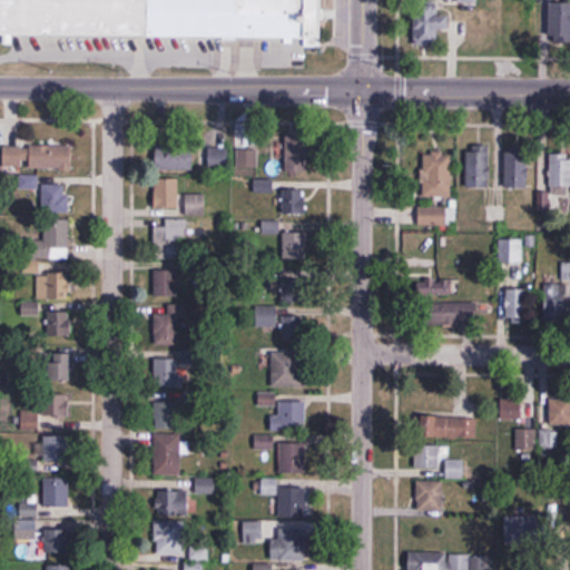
[(0,0),(0,31),(324,38),(324,0),(0,0)]
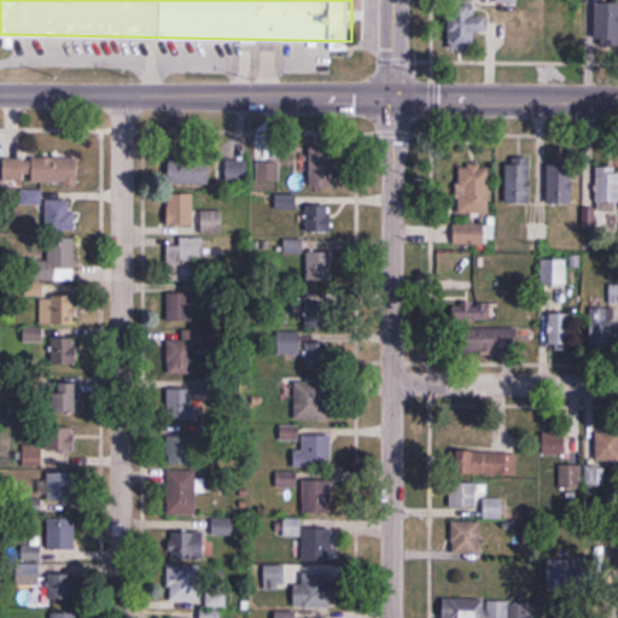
[(617,1),(596,1),(596,46),(617,45),(617,1)]
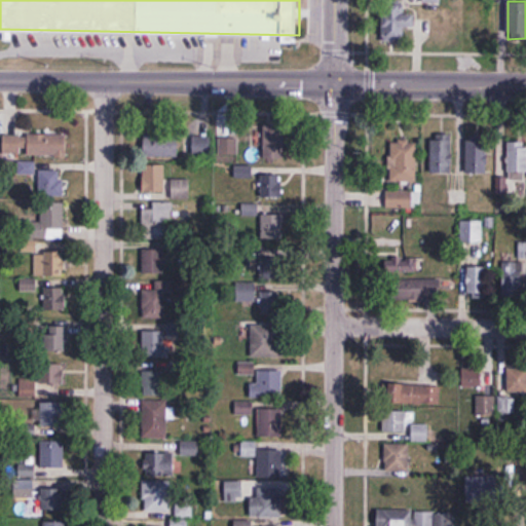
[(415,28),(415,10),(385,10),(385,36),(401,36),(401,28),(415,28)]
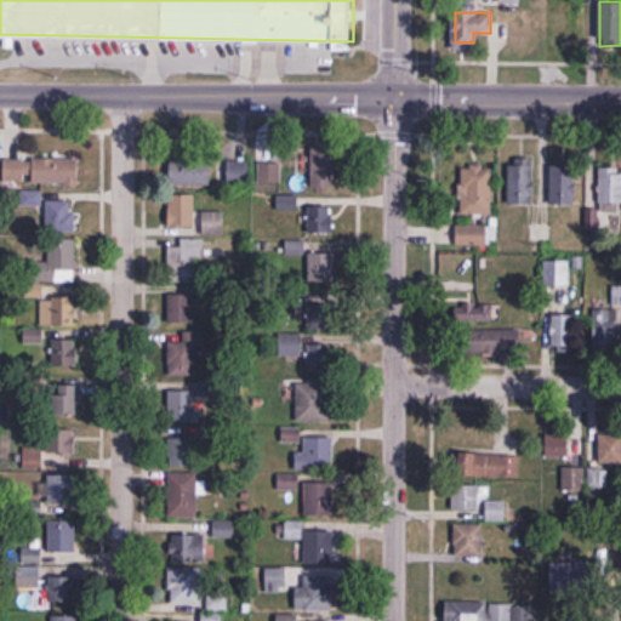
[(211,186),(211,153),(171,153),(171,186),(211,186)]
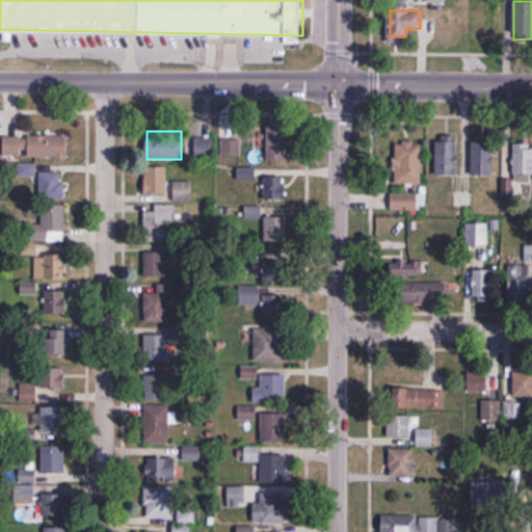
[(3,136),(3,156),(61,156),(61,136),(3,136)]
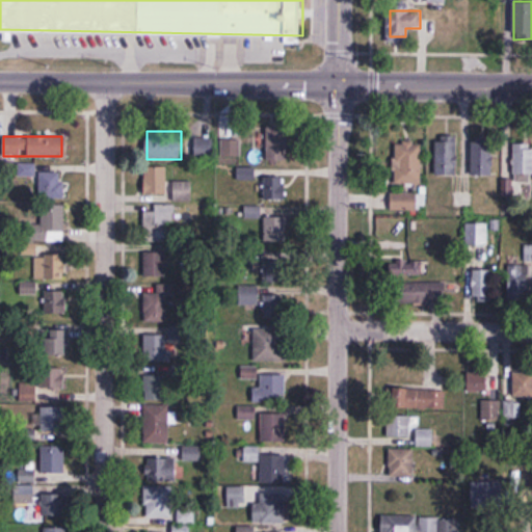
[(457,176),(457,136),(432,136),(432,176),(457,176)]
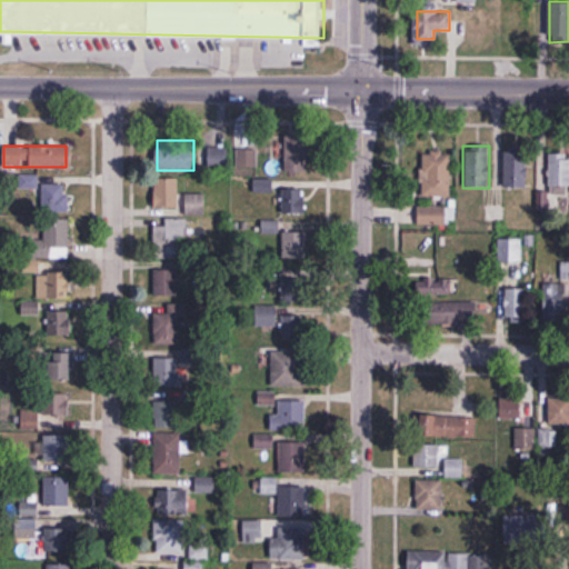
[(206,148),(206,170),(228,170),(228,148),(206,148)]
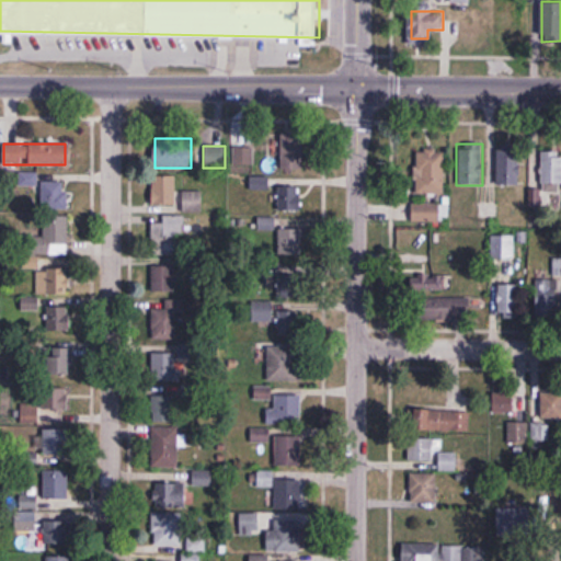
[(445,150),(416,150),(416,194),(445,194),(445,150)]
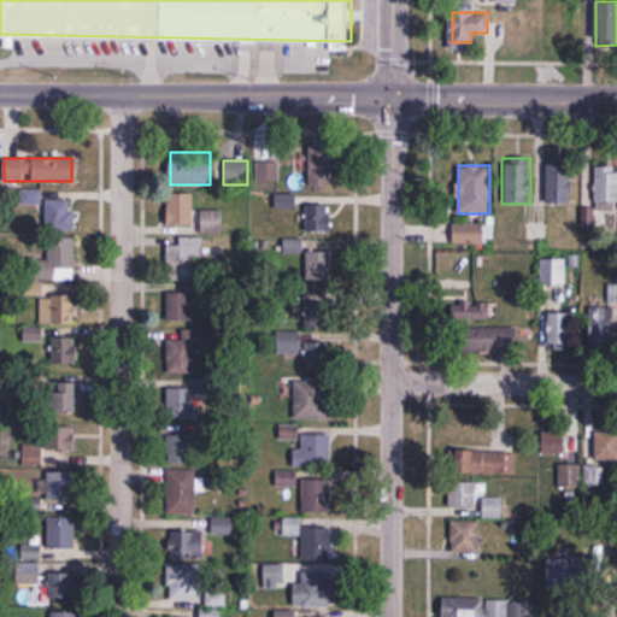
[(547,204),(571,204),(571,165),(547,165),(547,204)]
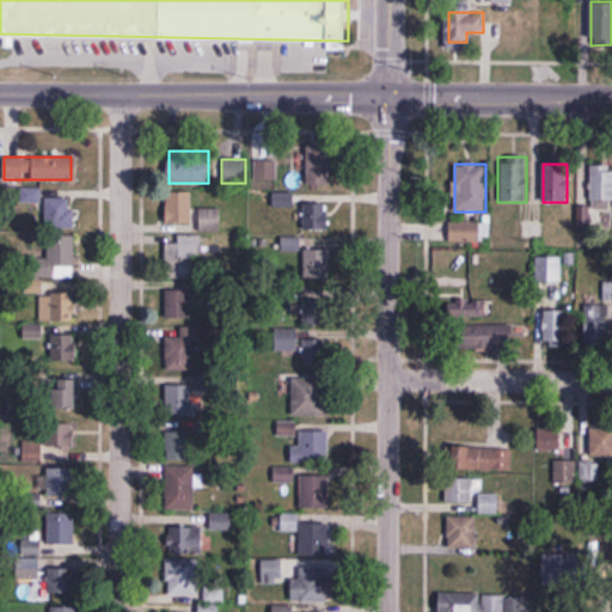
[(308,187),(332,187),(332,165),(308,165),(308,187)]
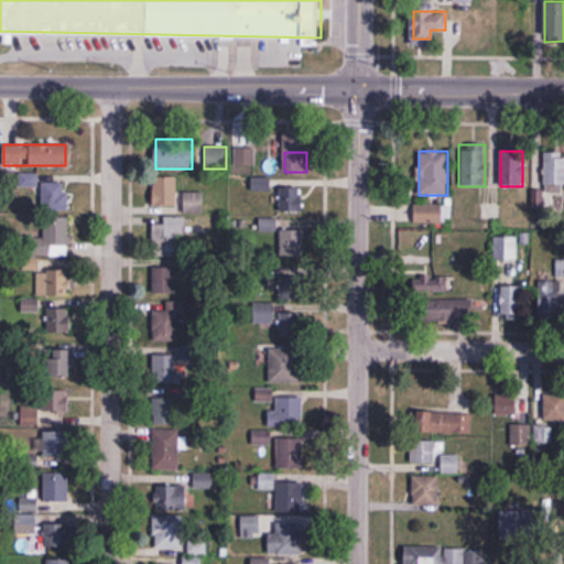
[(177,176),(153,176),(153,206),(177,206),(177,176)]
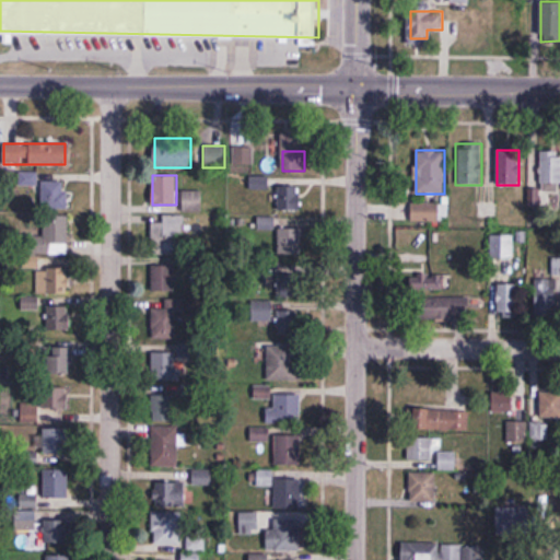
[(38,182),(38,209),(67,209),(67,182),(38,182)]
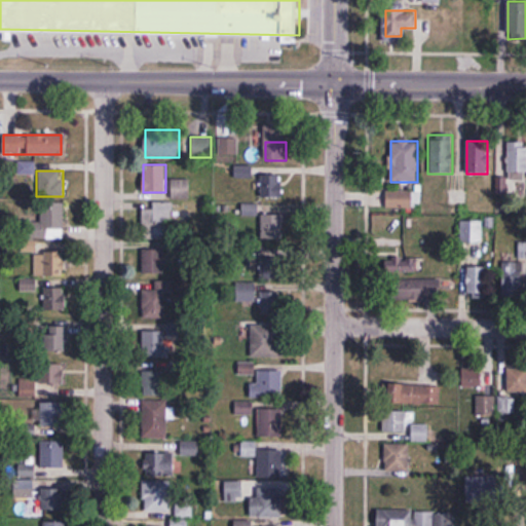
[(282,198),(282,175),(261,175),(261,198),(282,198)]
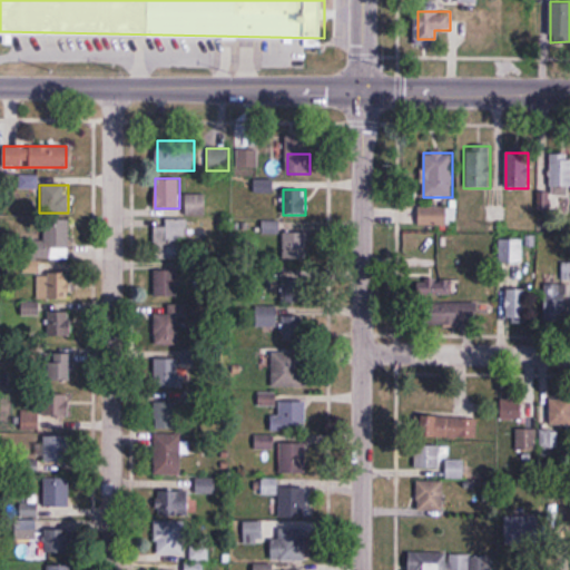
[(455,207),(419,207),(419,226),(455,226),(455,207)]
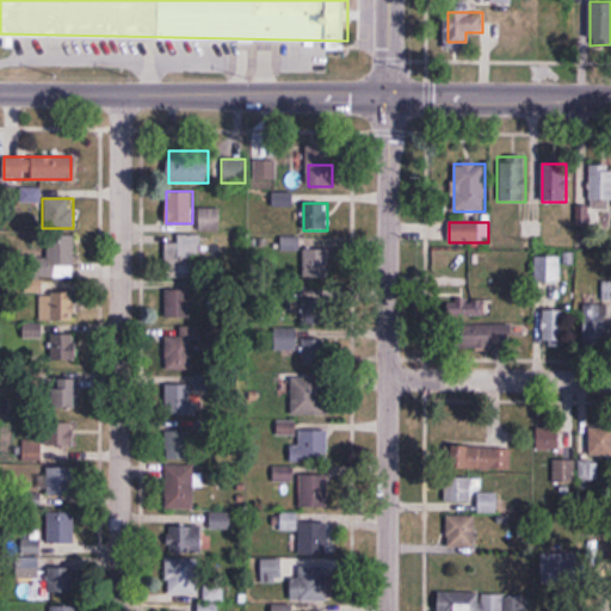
[(74,234),(44,234),(44,248),(35,248),(35,278),(74,278),(74,234)]
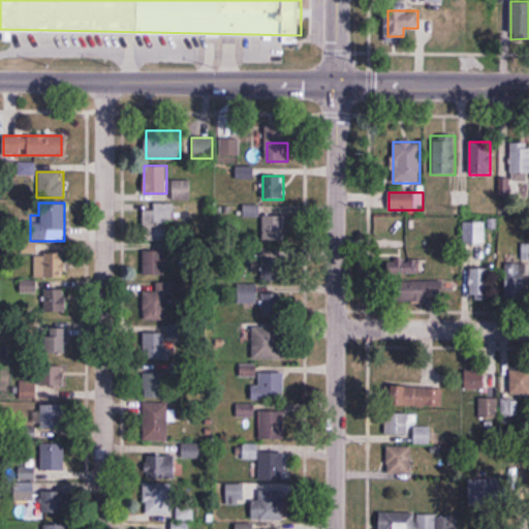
[(158,238),(158,226),(174,226),(174,203),(154,203),(154,210),(144,210),(144,238),(158,238)]
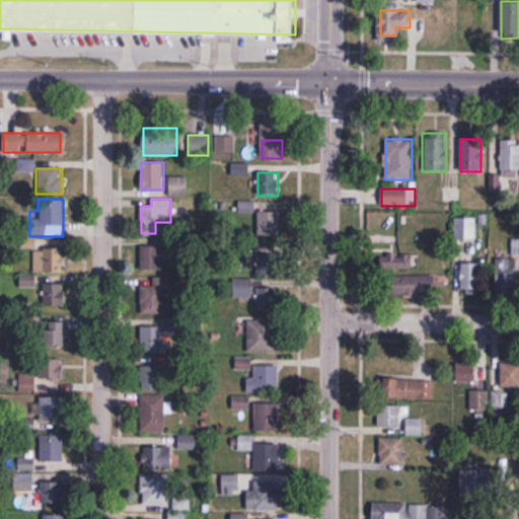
[(281,236),(281,212),(257,212),(257,236),(281,236)]
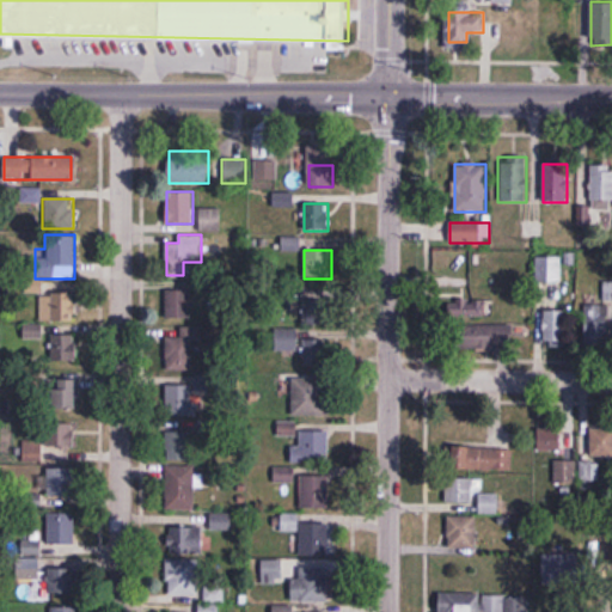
[(562,256),(536,256),(536,282),(562,282),(562,256)]
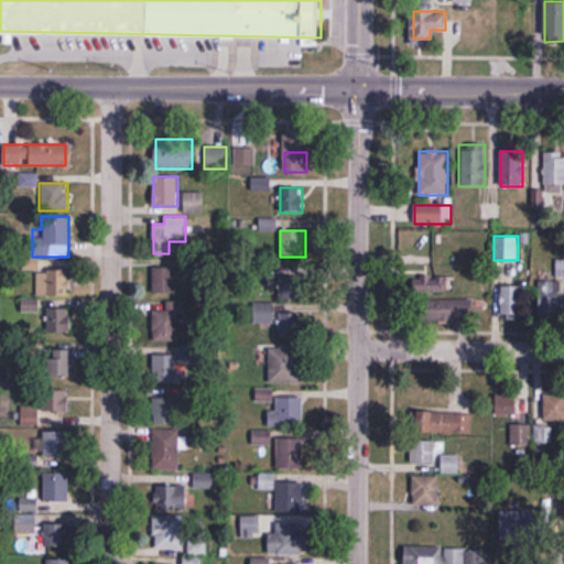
[(177,292),(179,266),(153,264),(152,290),(177,292)]
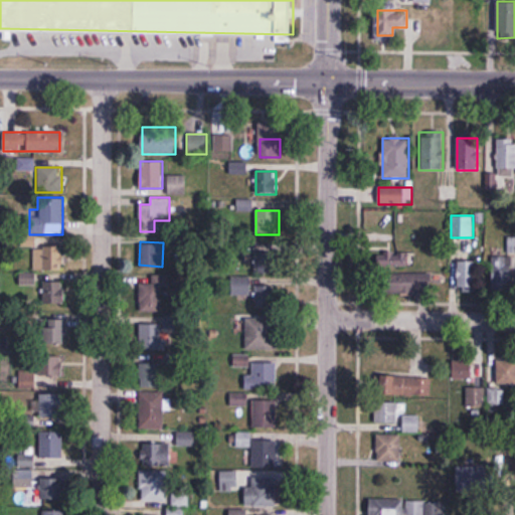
[(62,271),(62,245),(34,245),(34,271),(62,271)]
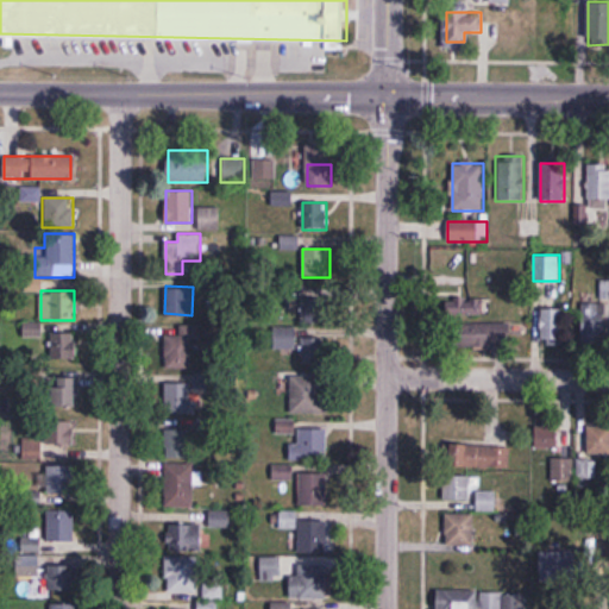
[(328,324),(328,296),(300,296),(300,324),(328,324)]
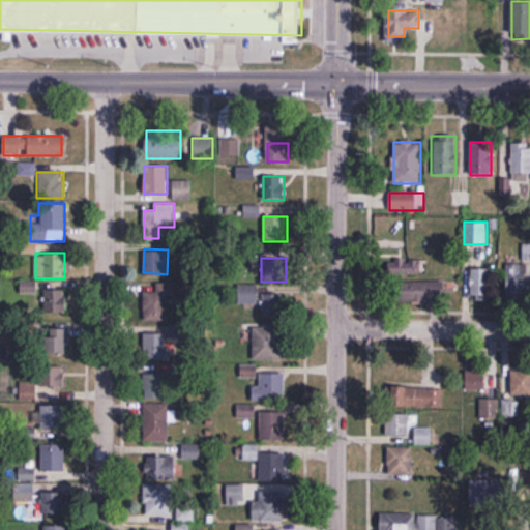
[(428,275),(428,261),(388,261),(388,275),(428,275)]
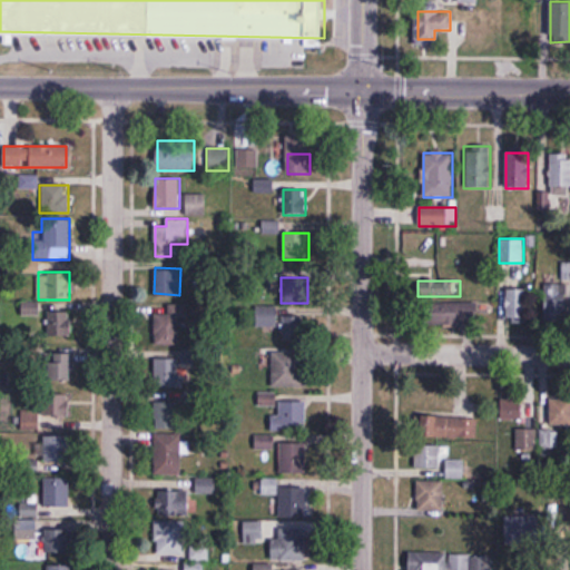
[(567,323),(567,284),(546,284),(546,323),(567,323)]
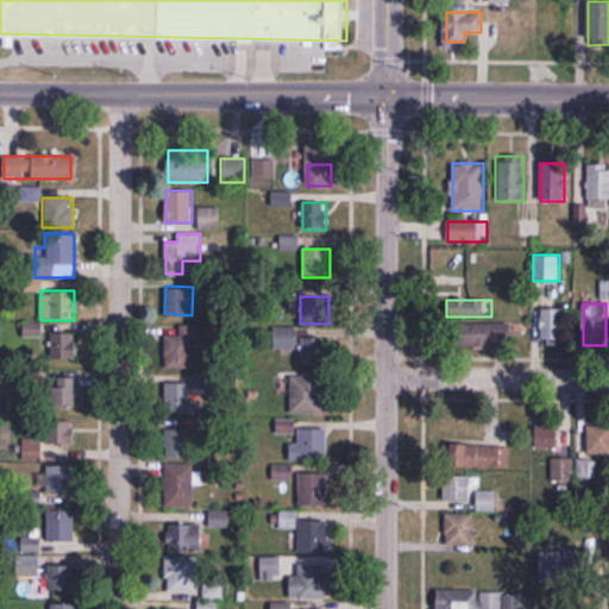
[(541,309),(541,344),(563,344),(563,309),(541,309)]
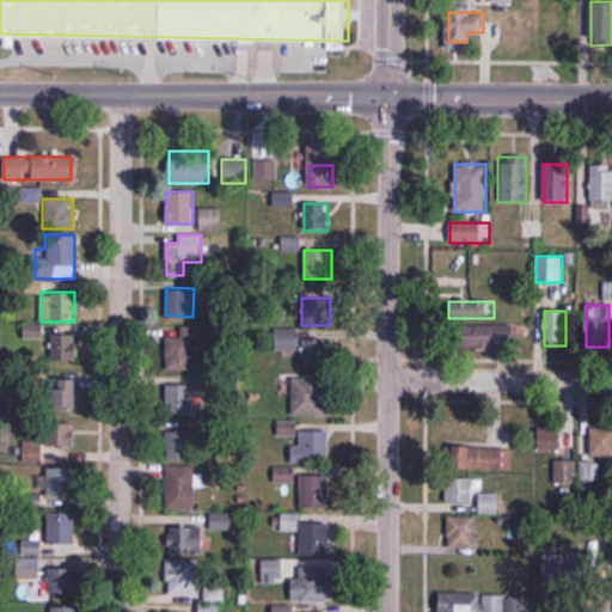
[(513,349),(513,325),(453,325),(453,349),(513,349)]
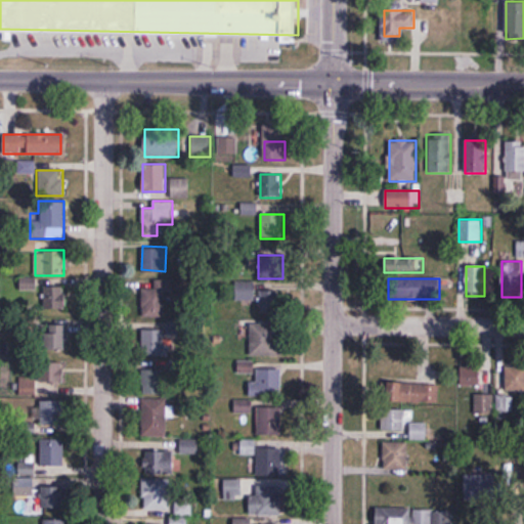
[(45,287),(45,309),(64,309),(64,287),(45,287)]
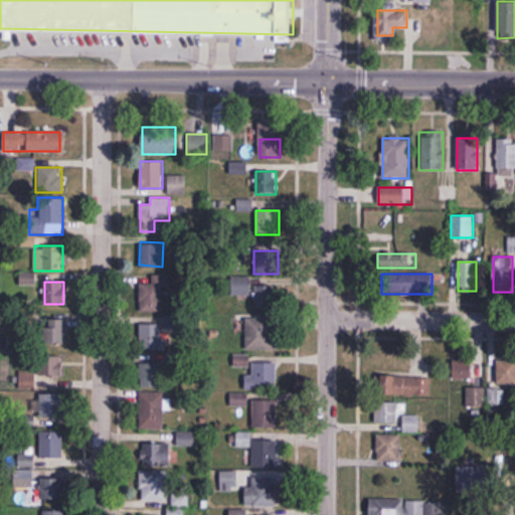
[(167,311),(167,284),(139,284),(139,311),(167,311)]
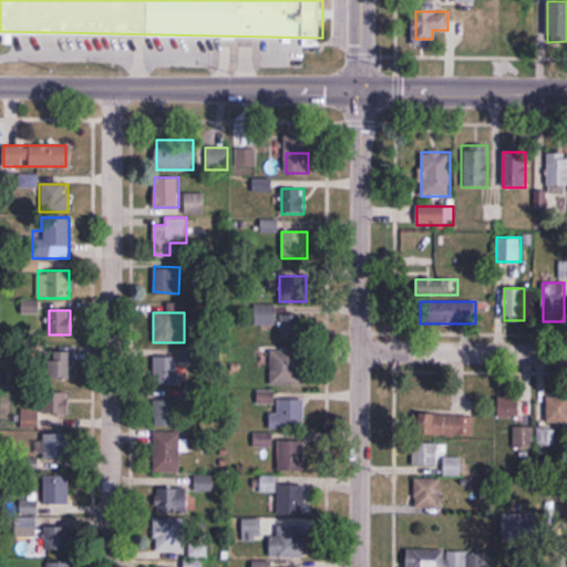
[(270,385),(306,385),(306,349),(303,349),(303,315),(282,315),(282,356),(270,356),(270,385)]
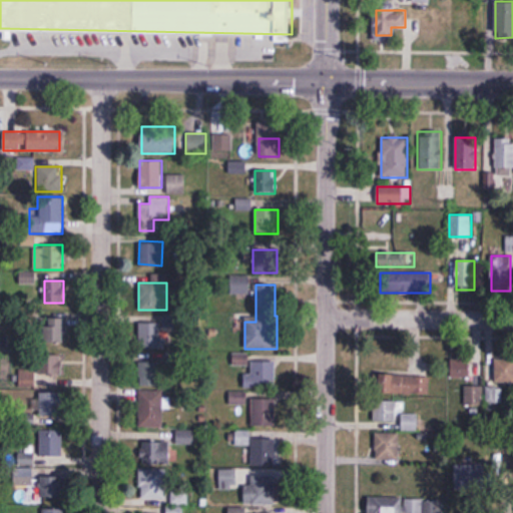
[(65,317),(43,317),(43,343),(65,343),(65,317)]
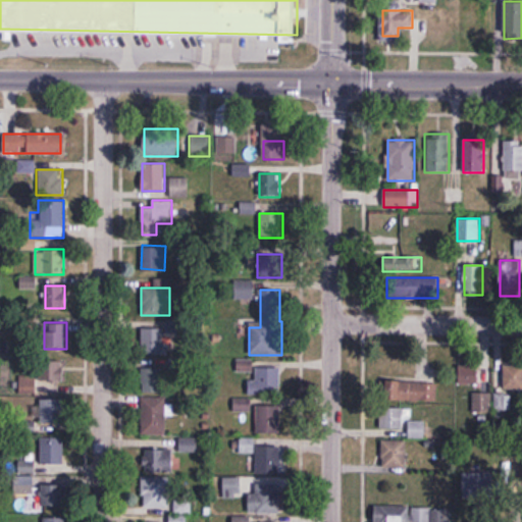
[(139,328),(139,354),(166,354),(166,328),(139,328)]
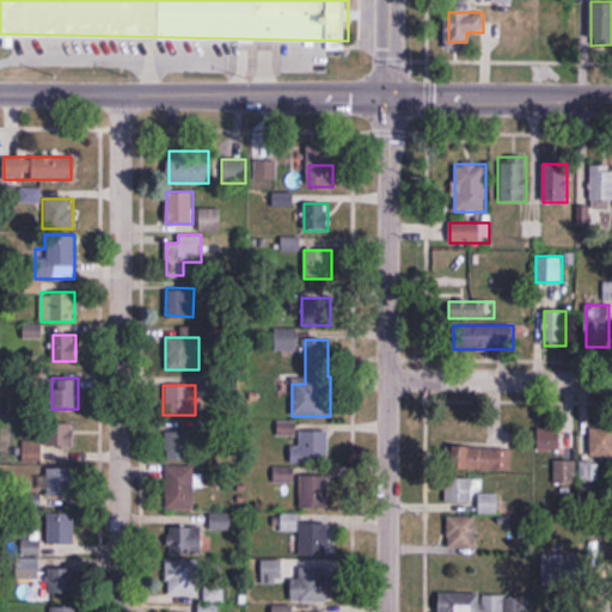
[(46,446),(74,446),(74,422),(46,422),(46,446)]
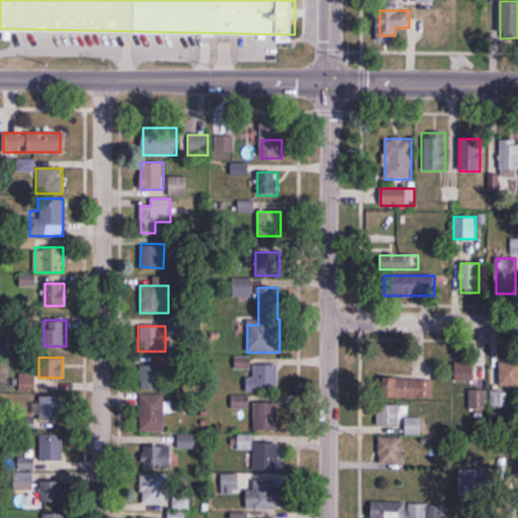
[(517,361),(500,362),(500,385),(517,385),(517,361)]
